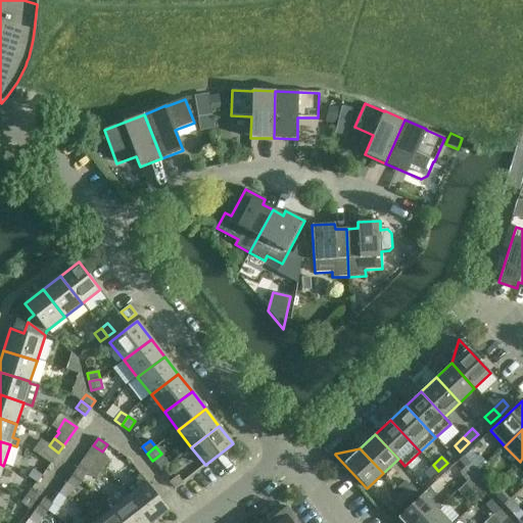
[(465,468),(473,476),(479,471),(471,462),(465,468)]
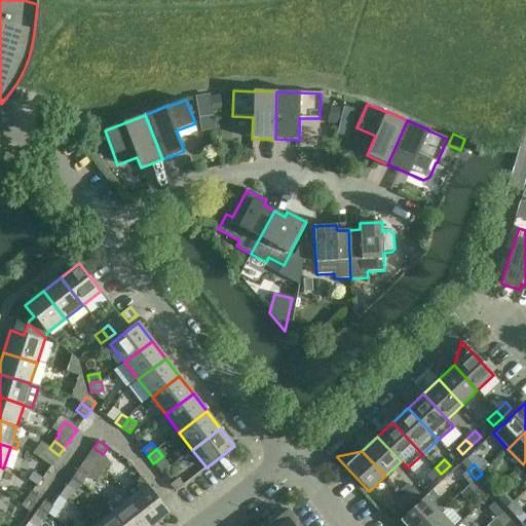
[(441,474),(436,467),(426,477),(431,482),(441,474)]
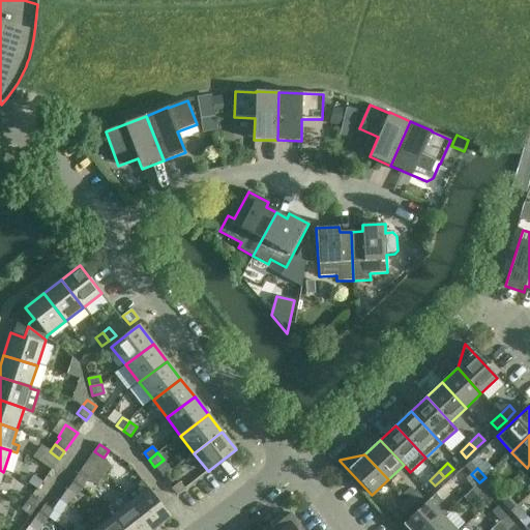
[(479,482),(471,474),(465,479),(473,489),(479,482)]
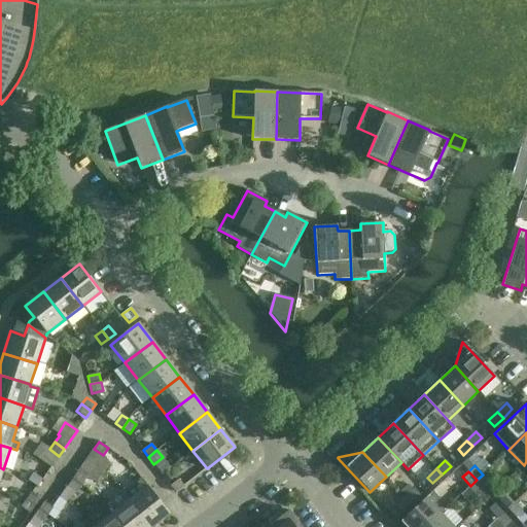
[(72,480),(81,486),(86,479),(77,472),(72,480)]
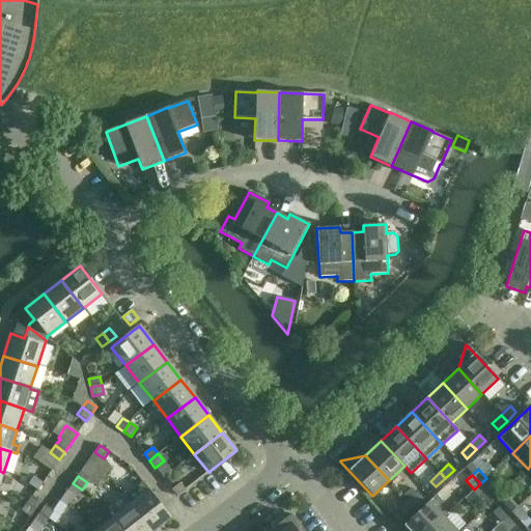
[(37,491),(43,483),(33,477),(28,484),(37,491)]
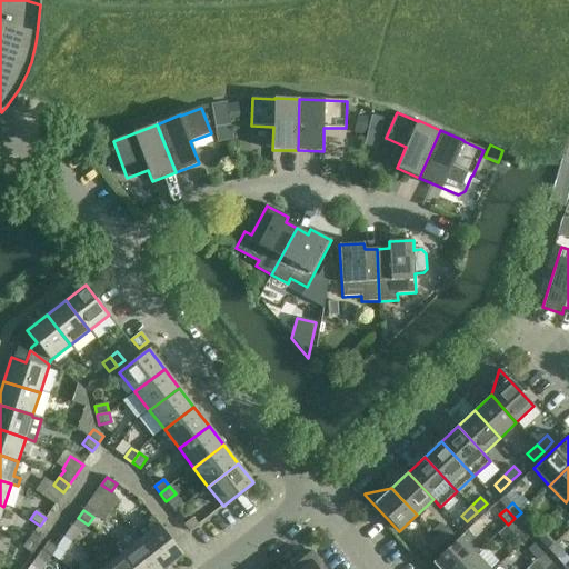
[(515,518),(523,528),(530,522),(521,512),(515,518)]
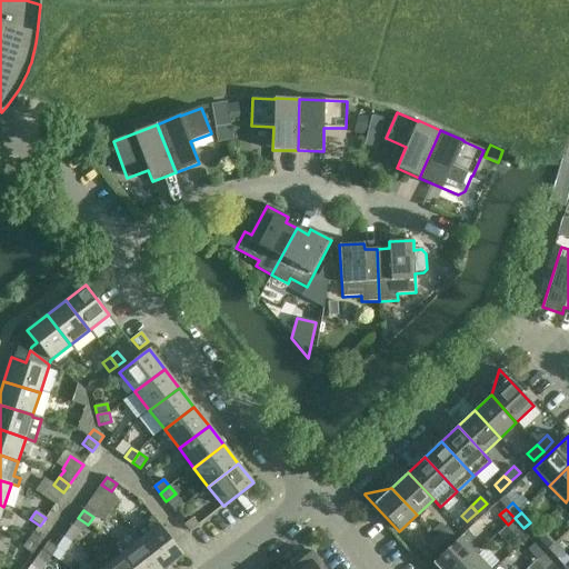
[(165,568),(182,556),(160,526),(153,517),(133,532),(140,540),(161,568),(165,568)]
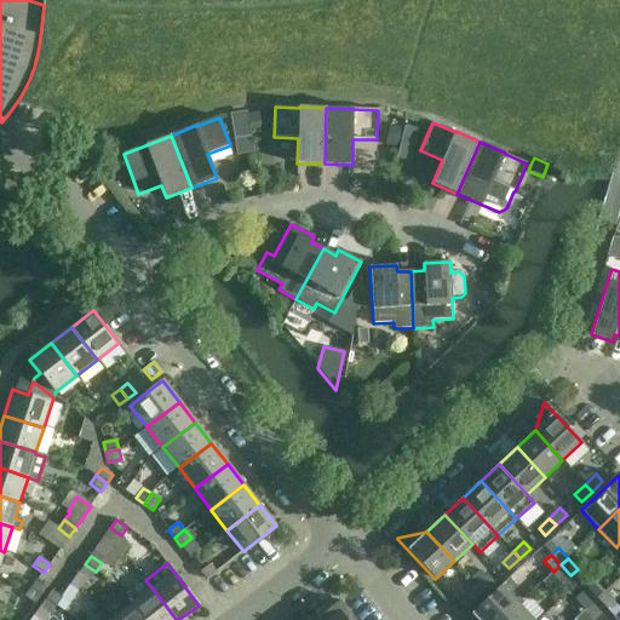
[(96,572),(85,564),(80,573),(90,580),(96,572)]
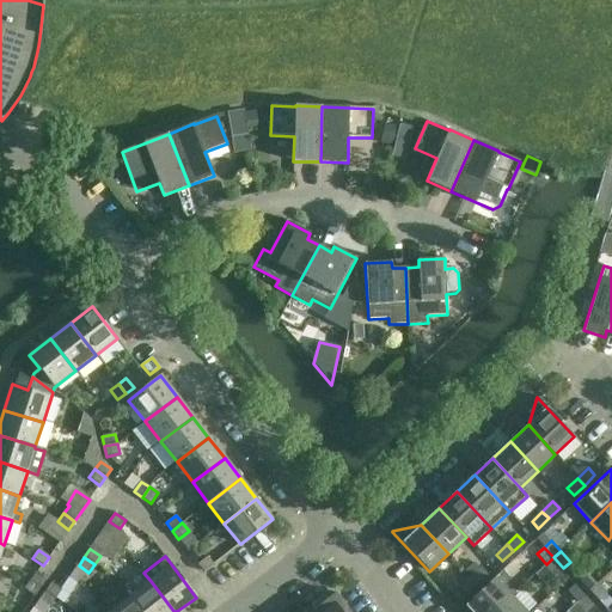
[(204,573),(214,565),(208,557),(199,564),(204,573)]
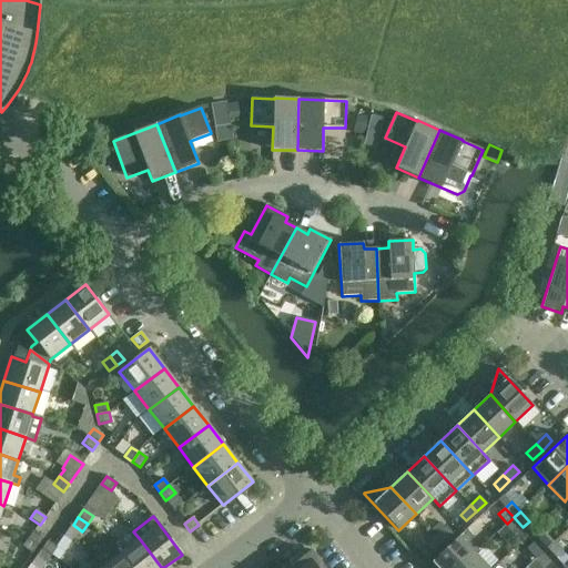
[(523,527),(514,517),(507,524),(517,534),(523,527)]
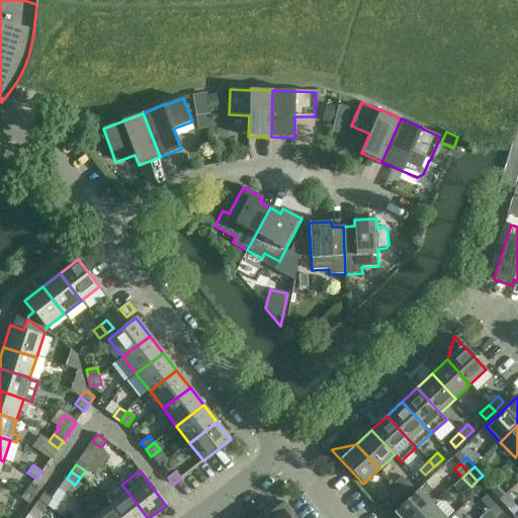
[(399,489),(404,495),(413,487),(407,481),(399,489)]
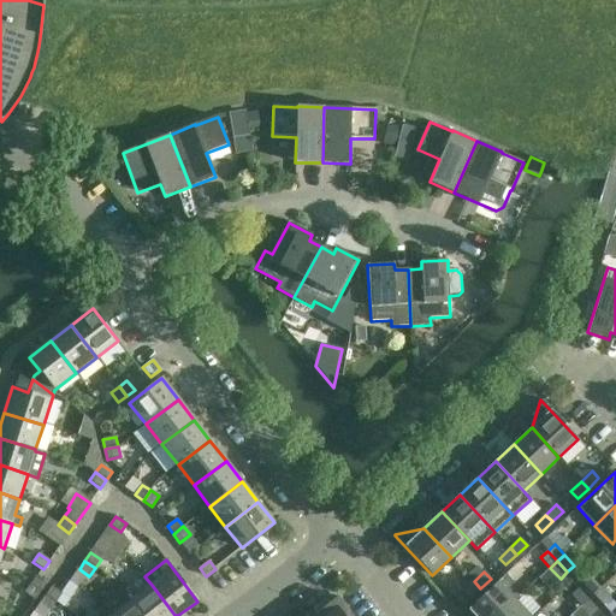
[(473,615),(497,615),(515,600),(522,593),(505,575),(498,582),(468,610),(473,615)]
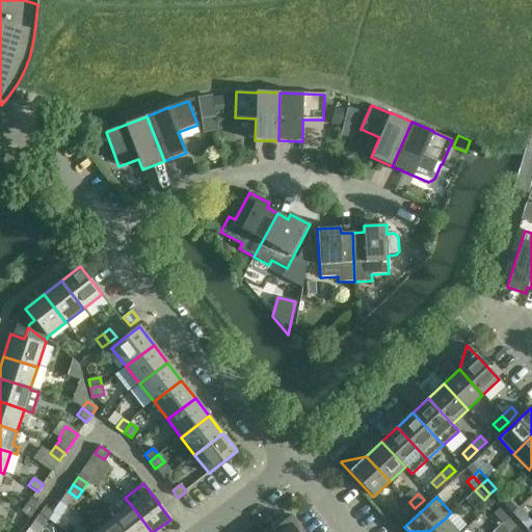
[(26,505),(35,511),(41,504),(31,498),(26,505)]
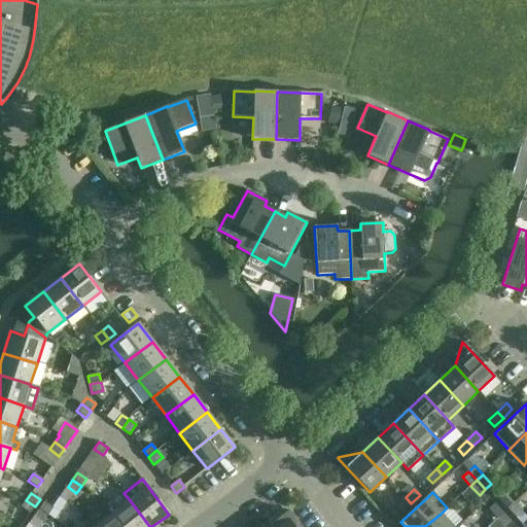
[(507,508),(514,503),(505,494),(499,499),(507,508)]
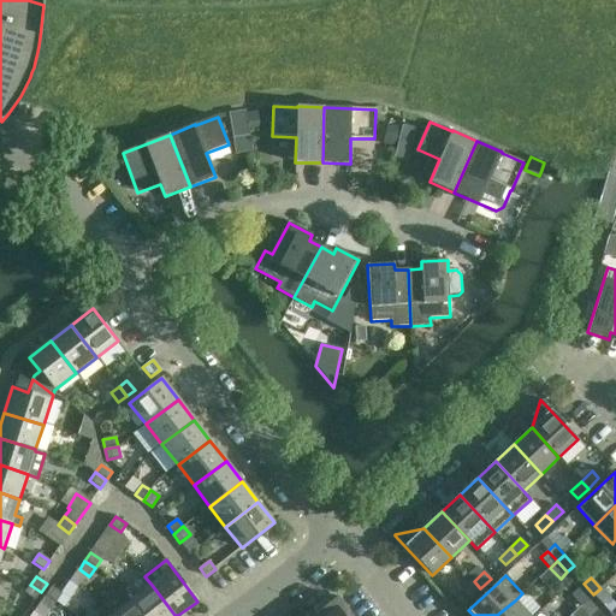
[(480,588),(474,581),(463,591),(469,598),(480,588)]
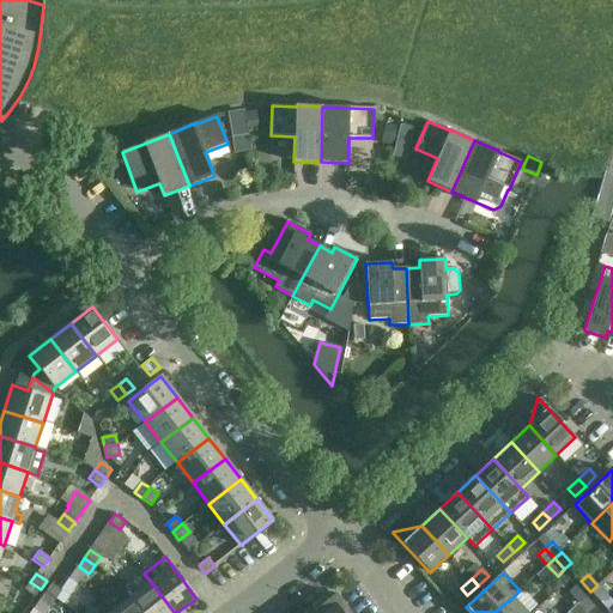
[(41,589),(30,582),(24,589),(35,598),(41,589)]
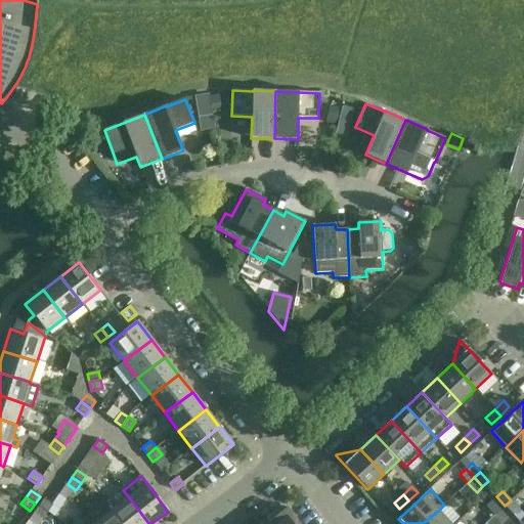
[(148,523),(129,497),(112,512),(121,523),(148,523)]
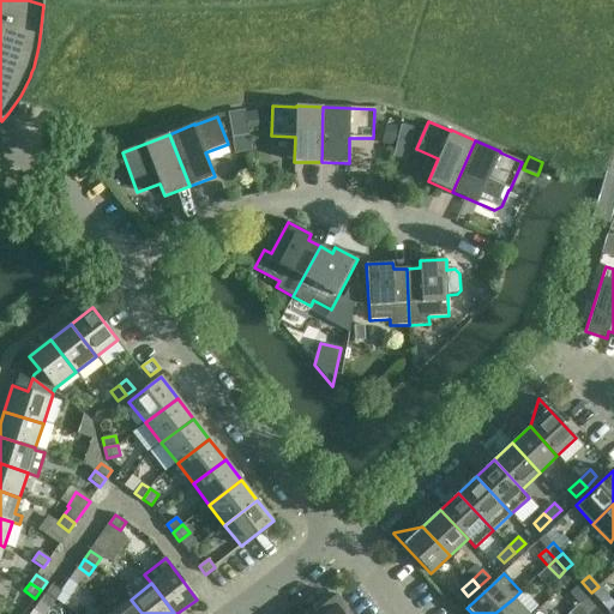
[(46,594),(56,601),(61,593),(52,585),(46,594)]
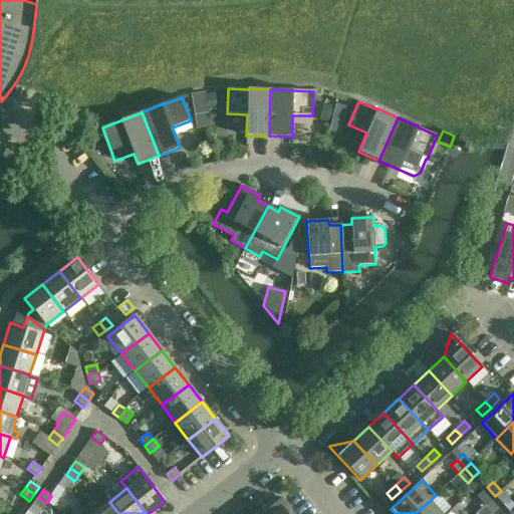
[(485,506),(491,500),(483,491),(477,497),(485,506)]
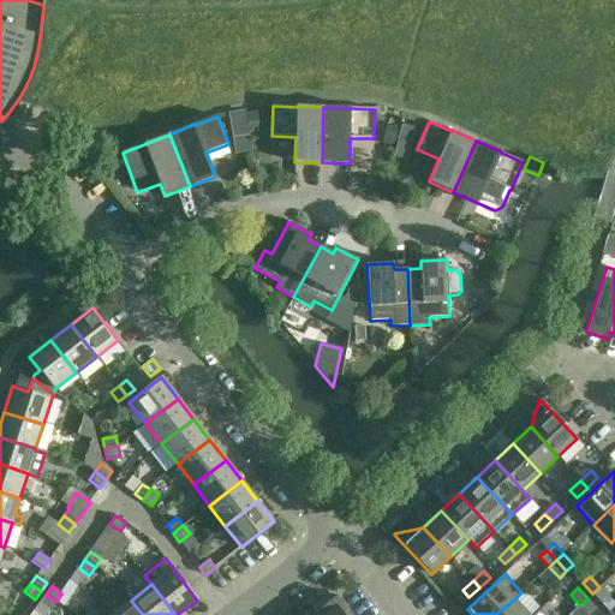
[(599,587),(592,593),(602,604),(609,598),(599,587)]
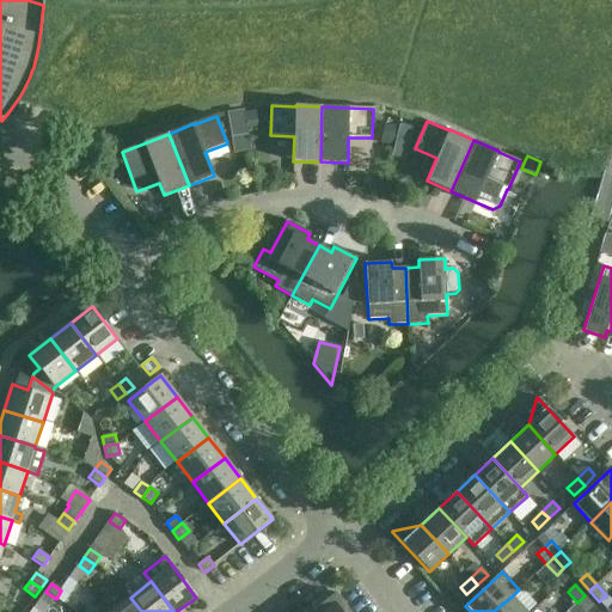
[(56,599),(46,592),(40,599),(50,607),(56,599)]
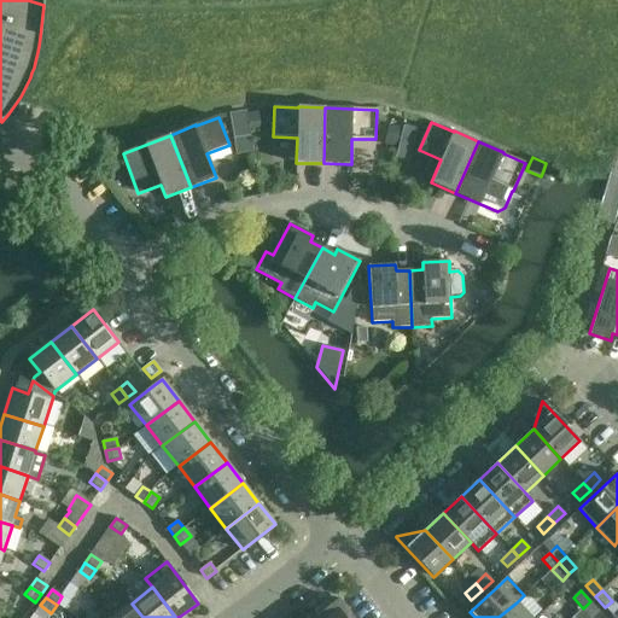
[(354,617),(339,599),(314,617),(354,617)]
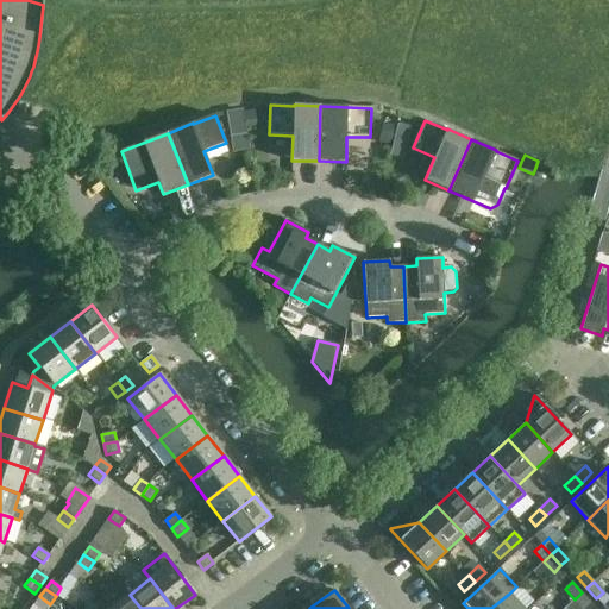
[(582,592),(575,600),(583,608),(584,608),(591,603),(582,592)]
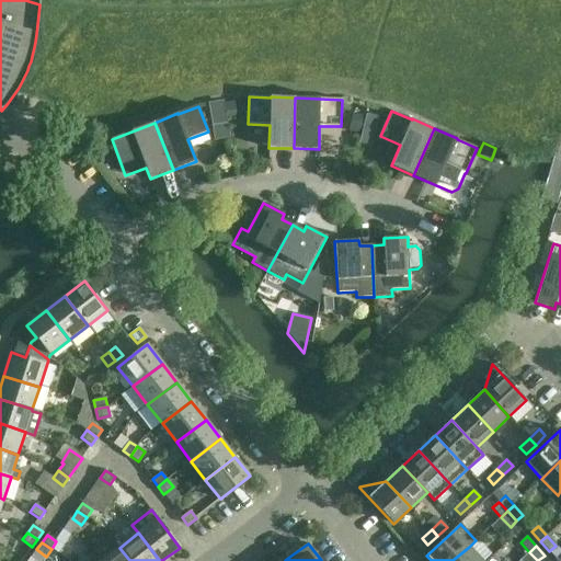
[(481,560),(469,547),(453,560),(481,560)]
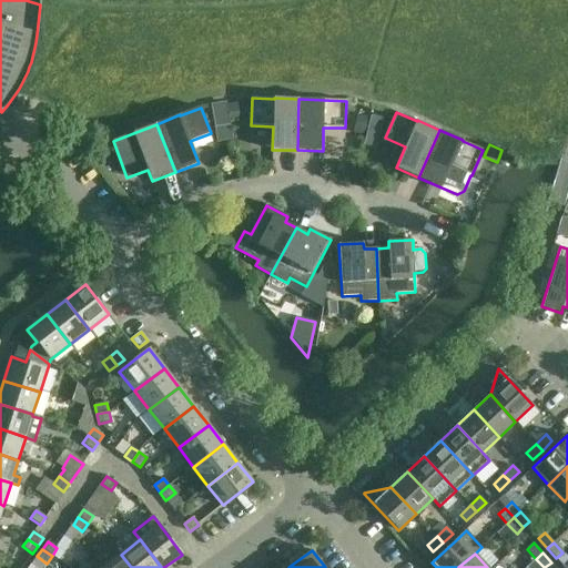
[(131,567),(121,555),(103,567),(131,567)]
